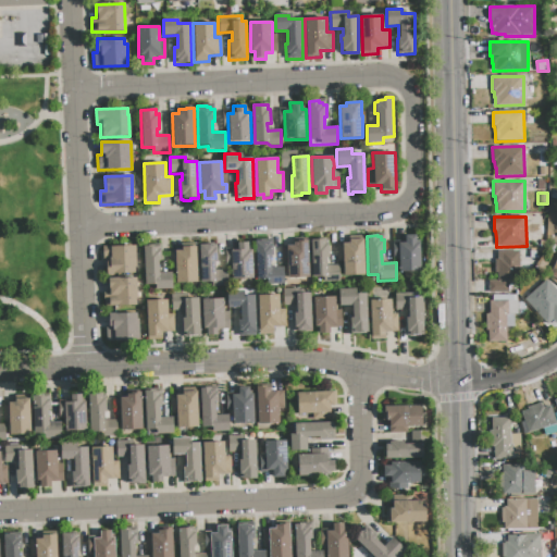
[(398,243),(405,243),(405,235),(416,235),(416,242),(421,242),(421,271),(398,271),(398,243)]
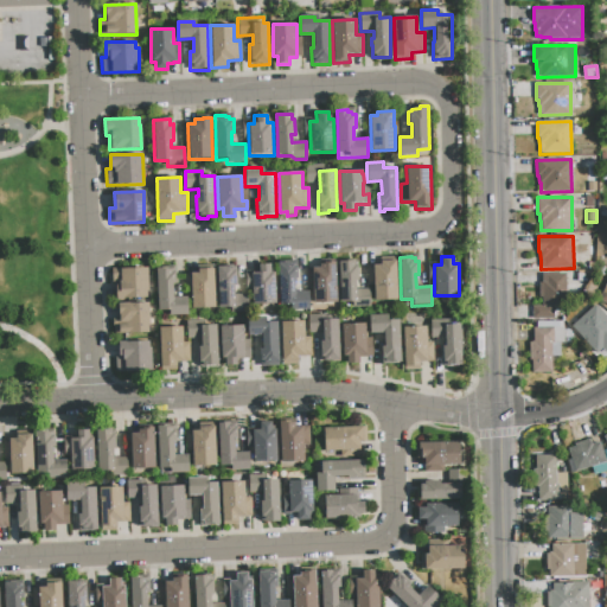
[(339,261),(355,261),(356,266),(357,266),(358,281),(356,281),(356,289),(370,289),(371,307),(352,308),(352,302),(340,302),(339,261)]
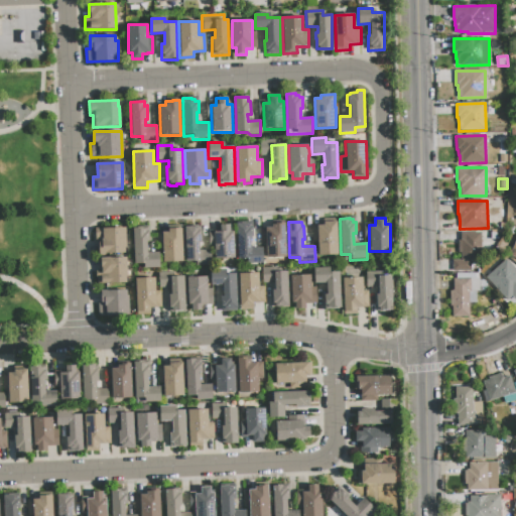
[(317,225),(324,225),(324,222),(338,222),(339,255),(318,256),(317,225)]
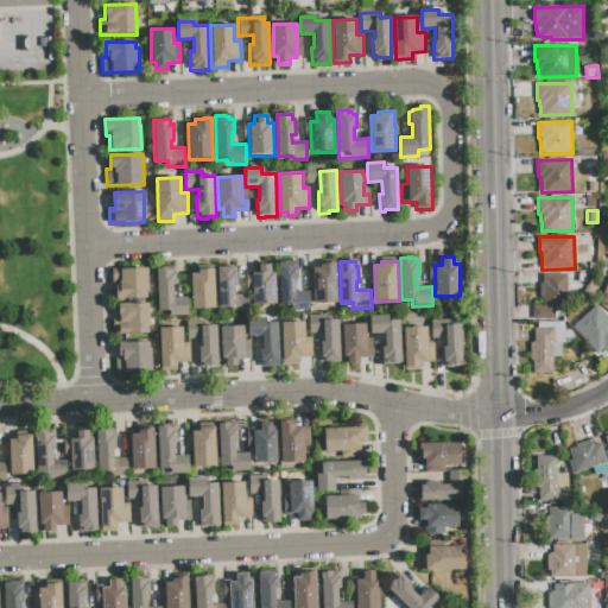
[(279,264),(290,263),(290,264),(293,264),(293,268),(297,268),(298,279),(295,279),(295,292),(310,292),(310,311),(291,311),(290,305),(280,305),(279,264)]
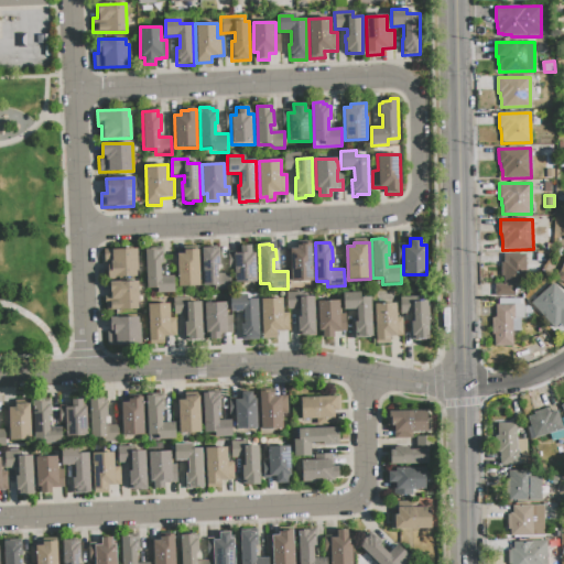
[(290,249),(296,248),(296,246),(304,245),(304,243),(312,243),(313,281),(291,282),(290,249)]
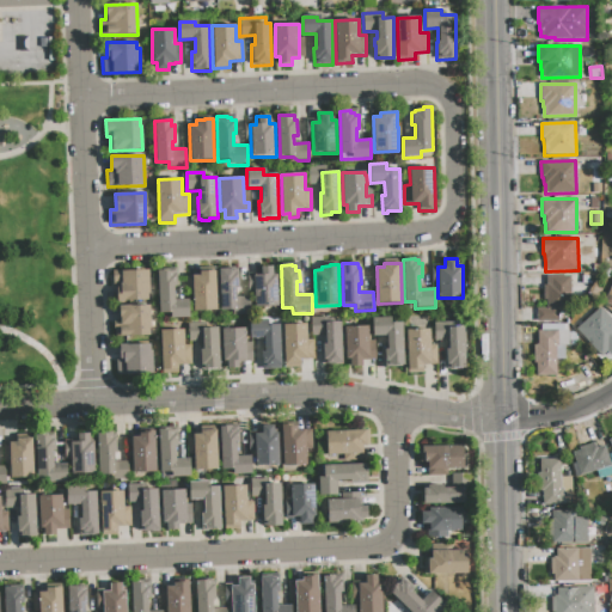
[(254,275),(259,275),(259,267),(273,267),(273,274),(277,274),(279,306),(254,306),(254,275)]
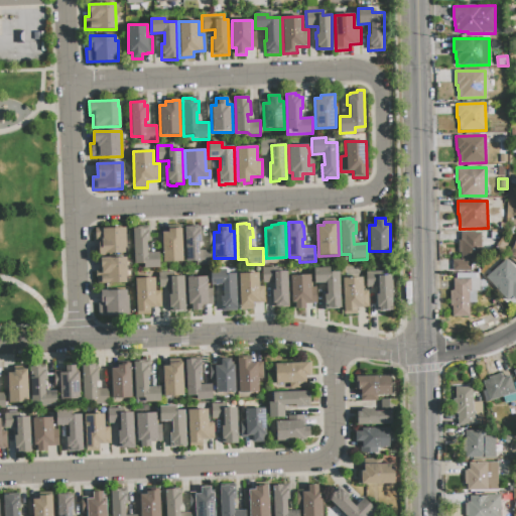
[(185,227),(199,227),(199,231),(201,231),(202,244),(199,244),(200,261),(185,262),(185,227)]
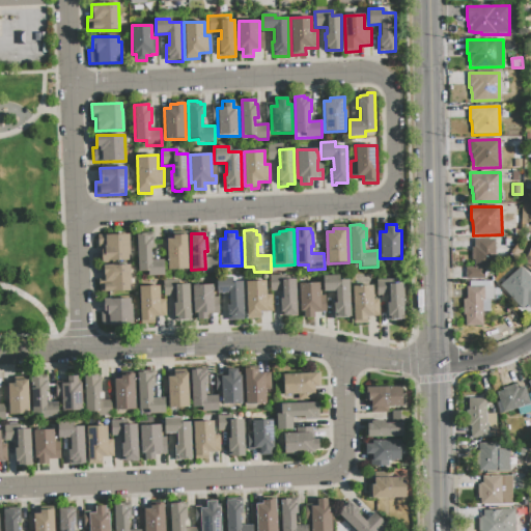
[(98,235),(129,234),(130,261),(102,262),(101,245),(98,245),(98,235)]
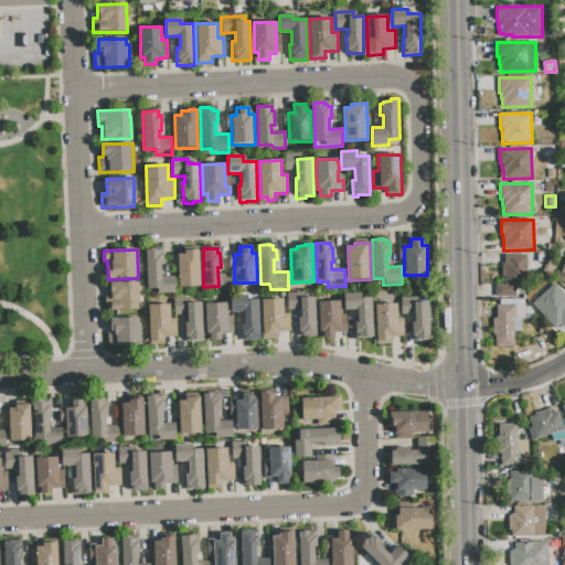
[(146,249),(163,249),(163,264),(160,265),(161,277),(174,277),(174,294),(157,294),(157,289),(147,289),(146,249)]
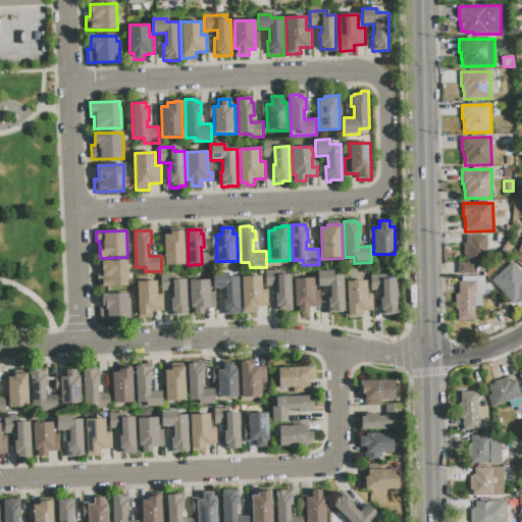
[(164,236),(169,235),(169,231),(185,231),(185,265),(165,265),(164,236)]
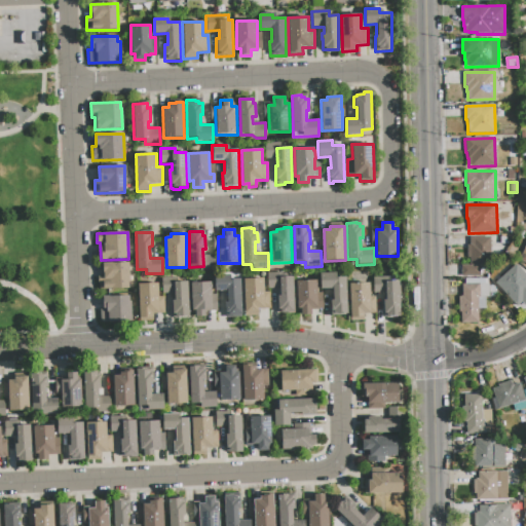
[(461,276),(460,265),(467,264),(466,245),(470,245),(470,237),(490,237),(490,276),(461,276)]
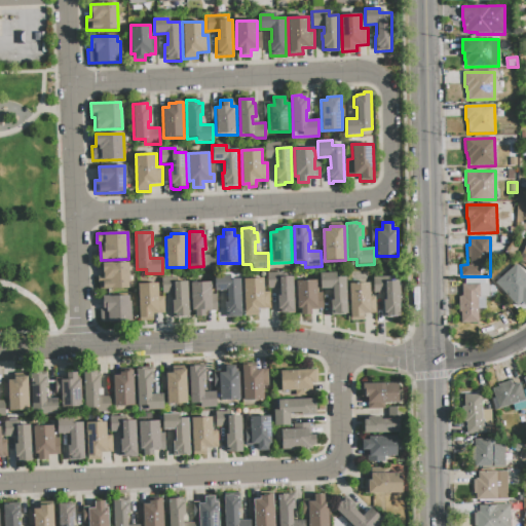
[(102,263),(127,262),(128,289),(98,290),(98,275),(103,275),(102,263)]
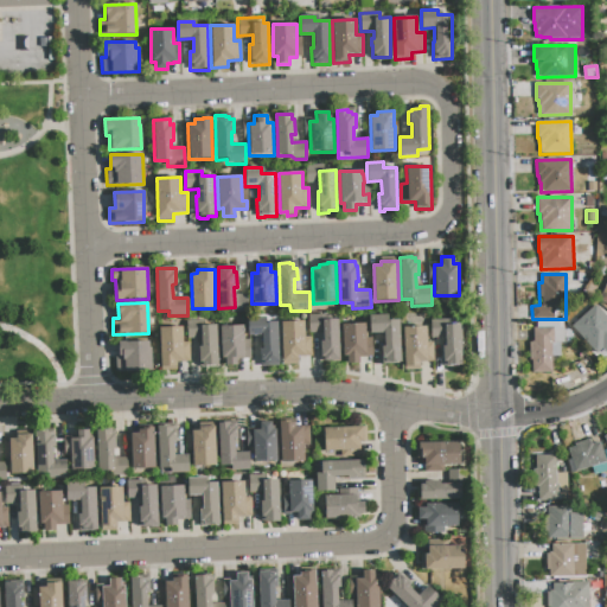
[(573,326),(595,305),(606,317),(606,339),(595,350),(573,326)]
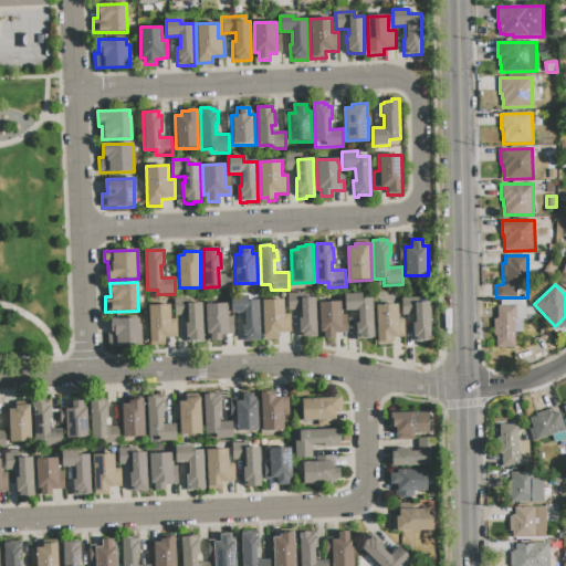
[(287,294),(315,293),(316,336),(299,337),(299,317),(301,317),(301,311),(289,311),(287,294)]
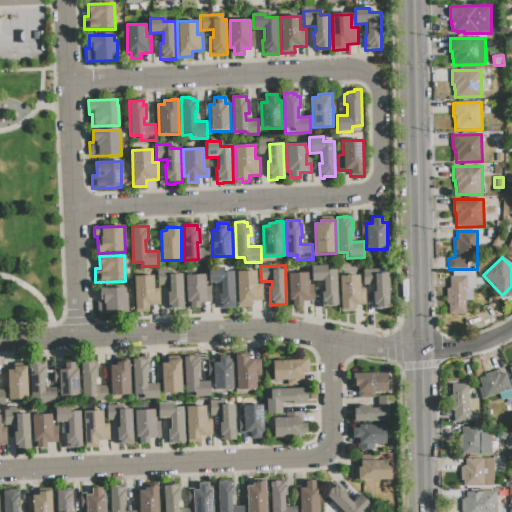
[(312,266),(325,265),(325,269),(337,269),(338,307),(322,307),(322,304),(321,304),(320,293),(324,292),(324,281),(312,281),(312,266)]
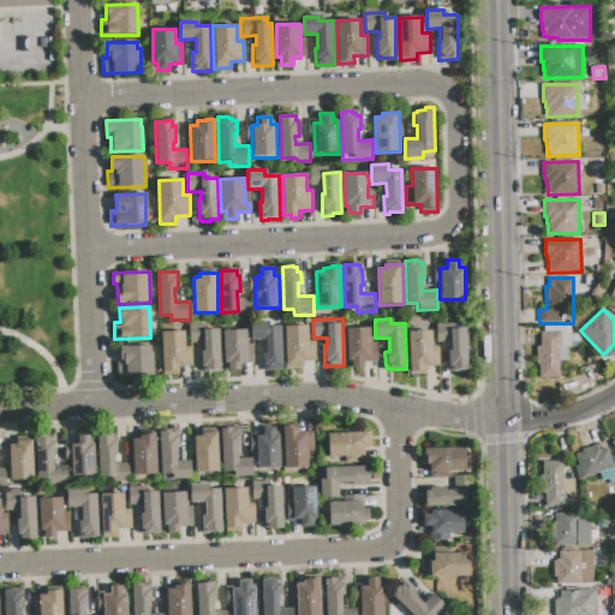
[(251,322),(269,322),(269,326),(280,326),(280,353),(282,353),(282,371),(263,371),(262,354),(266,354),(266,340),(251,340),(251,322)]
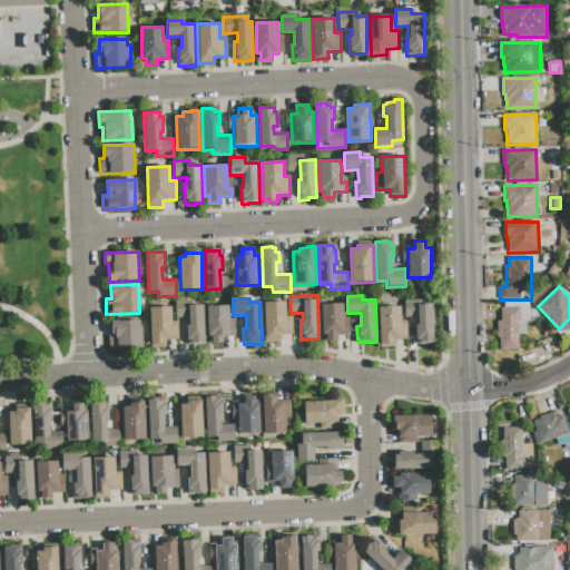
[(404,301),(432,301),(433,343),(414,344),(414,324),(418,324),(418,317),(405,318),(404,301)]
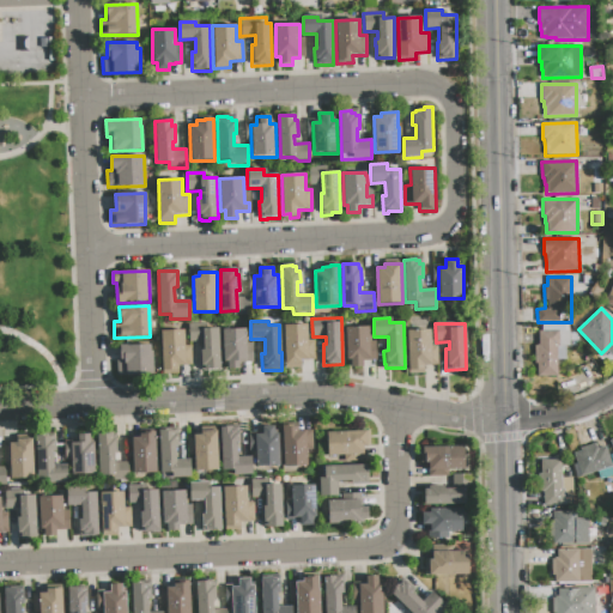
[(189,325),(208,325),(208,327),(219,327),(220,369),(205,369),(204,364),(200,364),(200,351),(202,351),(201,341),(189,341),(189,325)]
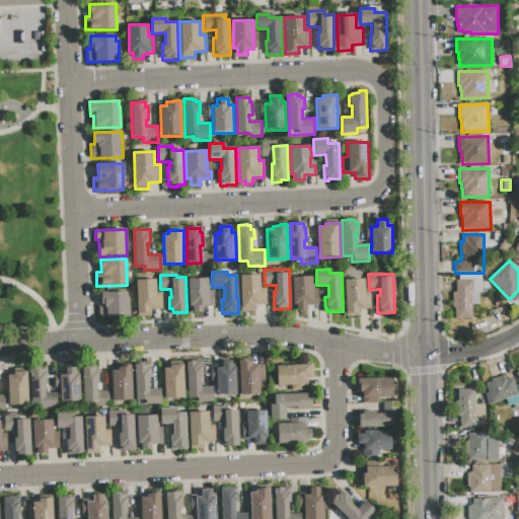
[(240,275),(261,275),(261,288),(267,288),(268,304),(254,304),(255,311),(241,311),(240,275)]
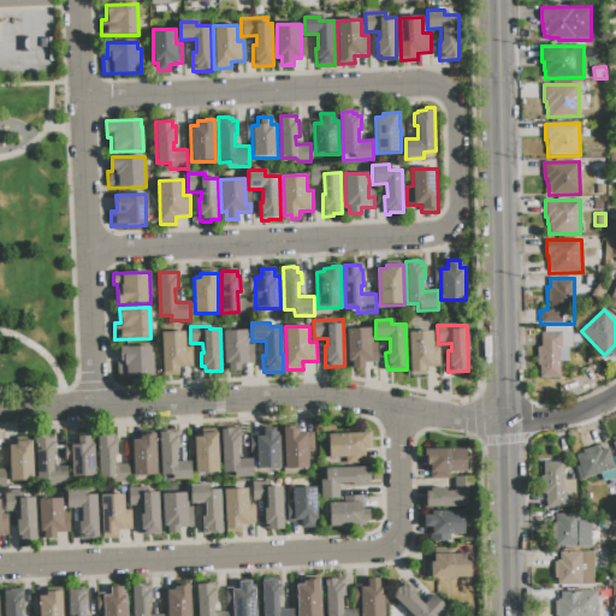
[(347,330),(371,329),(372,362),(363,362),(363,369),(353,369),(353,362),(348,362),(347,330)]
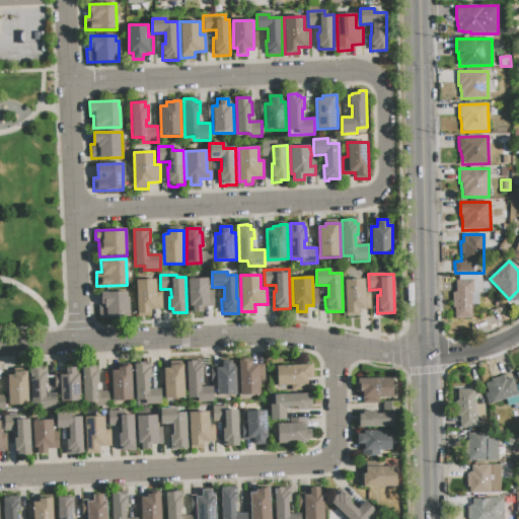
[(137,280),(156,279),(157,294),(162,294),(163,309),(151,310),(151,315),(138,316),(137,280)]
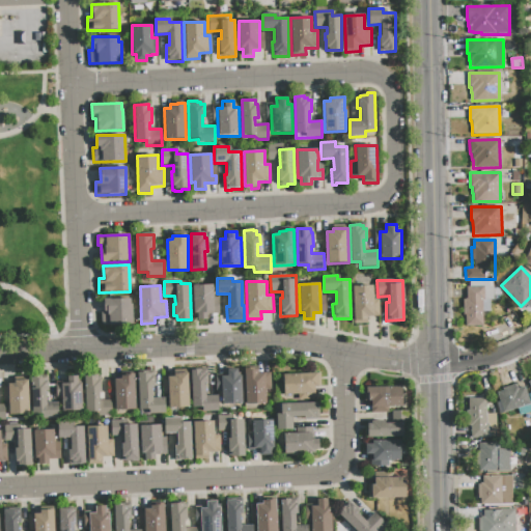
[(193,285),(213,285),(214,297),(218,297),(219,313),(207,314),(207,320),(193,320),(193,285)]
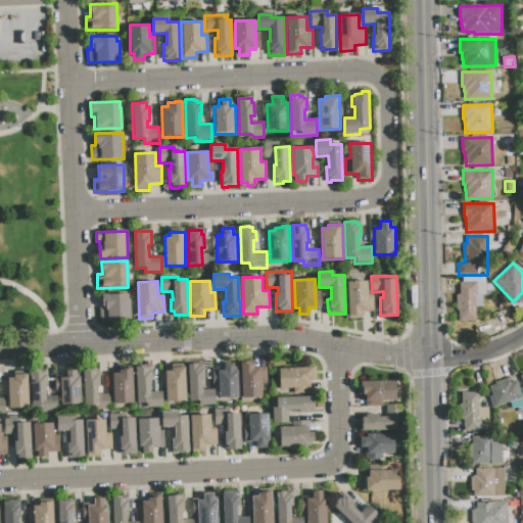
[(347,282),(368,282),(368,294),(373,294),(374,312),(363,312),(363,319),(348,319),(347,282)]
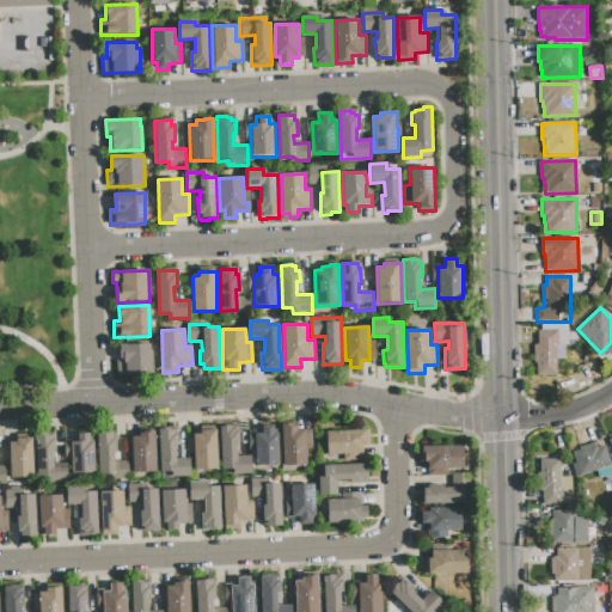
[(538,331),(569,330),(569,347),(565,347),(565,359),(556,359),(556,375),(537,375),(537,363),(533,363),(533,346),(538,346),(538,331)]
